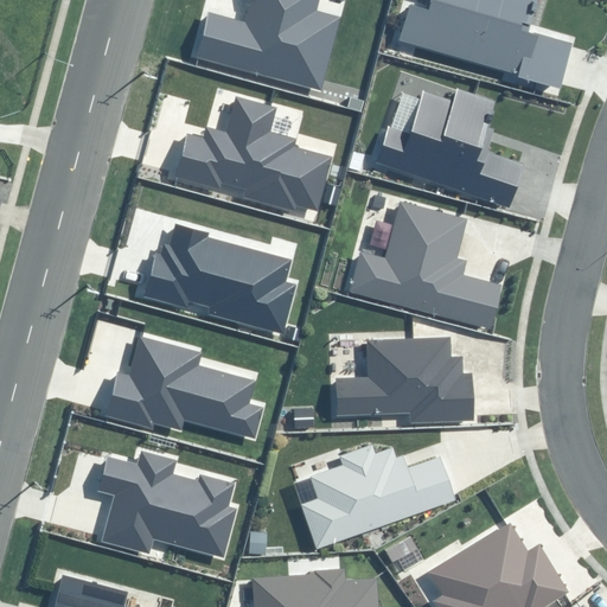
[(400,39),(557,83),(568,46),(526,34),(536,0),(505,0),(506,0),(504,0),(429,0),(428,7),(410,1),(400,39)]
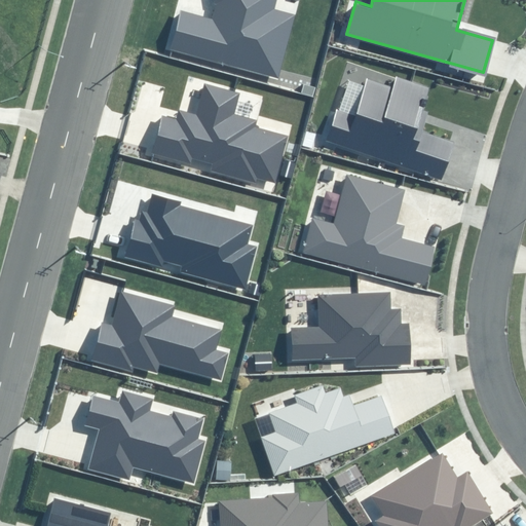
[(325,142),(442,180),(454,142),(422,132),(428,113),(420,110),(428,87),(396,77),(392,87),(367,78),(354,114),(336,108),(325,142)]
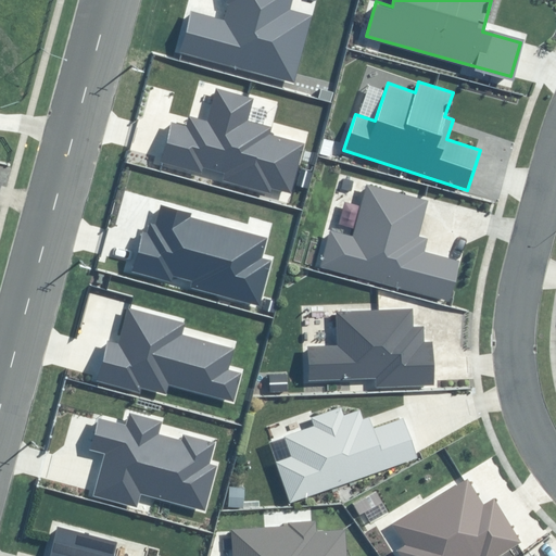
[(321,267),(447,301),(458,262),(424,253),(427,239),(419,237),(428,201),(367,185),(353,237),(330,231),(321,267)]
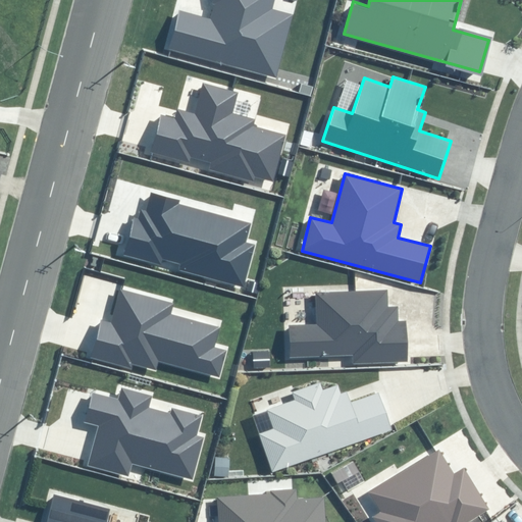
[(355,363),(408,362),(407,321),(398,321),(398,307),(386,307),(385,293),(317,295),(318,326),(291,327),(292,357),(354,356),(355,363)]
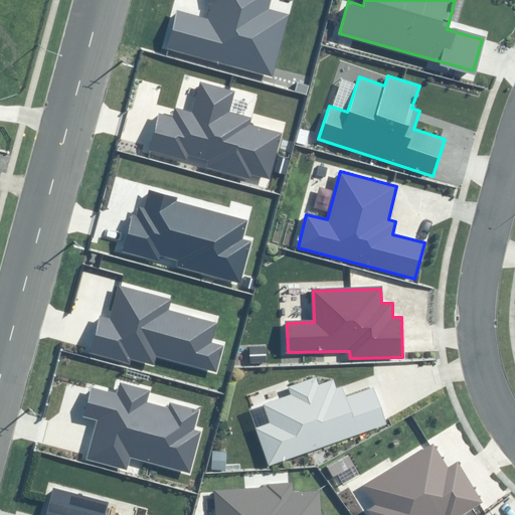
[(270,466),(385,423),(372,389),(345,399),(341,387),(336,389),(333,380),(319,385),(316,377),(289,387),(292,394),(264,404),(270,423),(255,428),(270,466)]
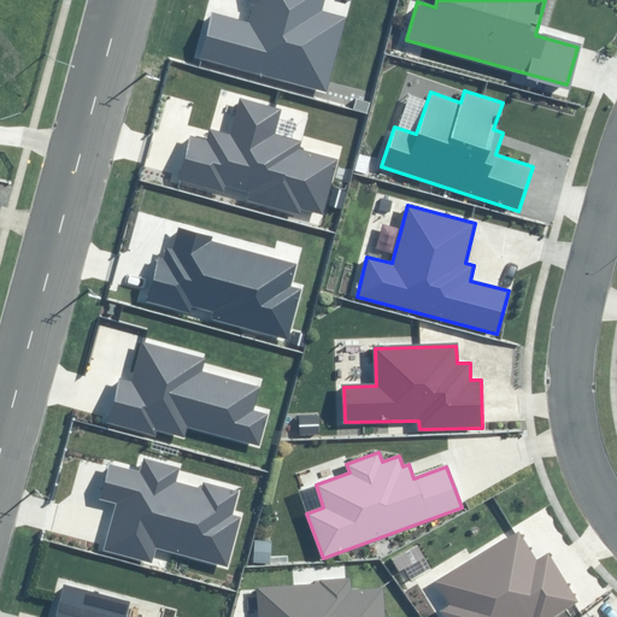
[(552,616),(579,601),(550,553),(536,562),(518,533),(436,582),(451,606),(441,611),(445,616),(552,616)]
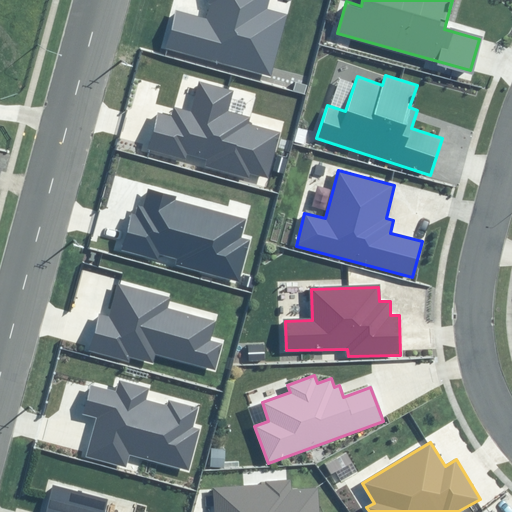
[(318,511),(317,489),(291,491),(291,480),(266,482),(266,484),(213,488),(214,511),(318,511)]
